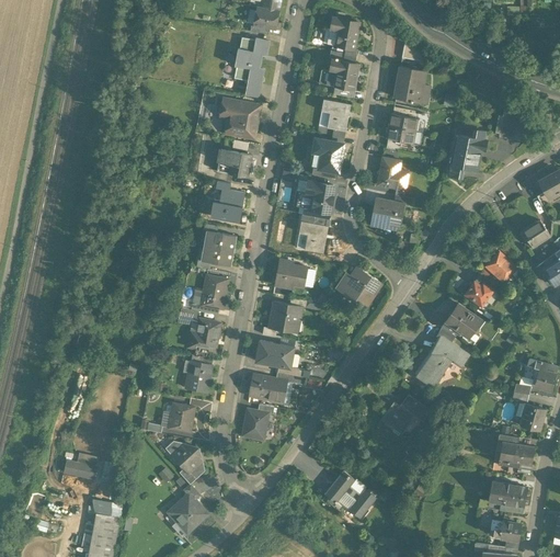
[(280,0),(262,0),(261,11),(277,14),(280,0)]
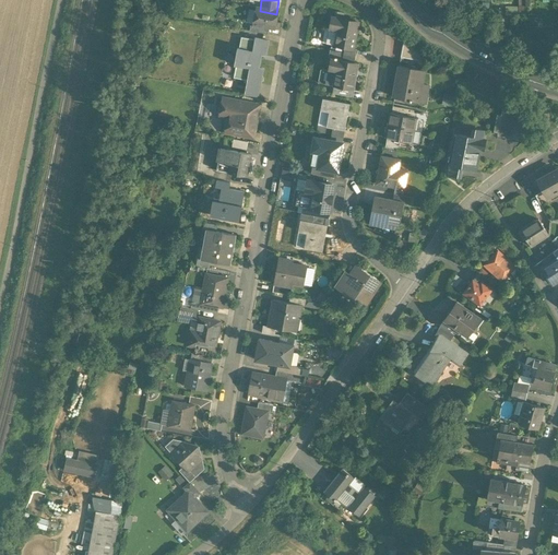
[(526,0),(515,0),(517,21),(527,21),(527,15),(526,0)]
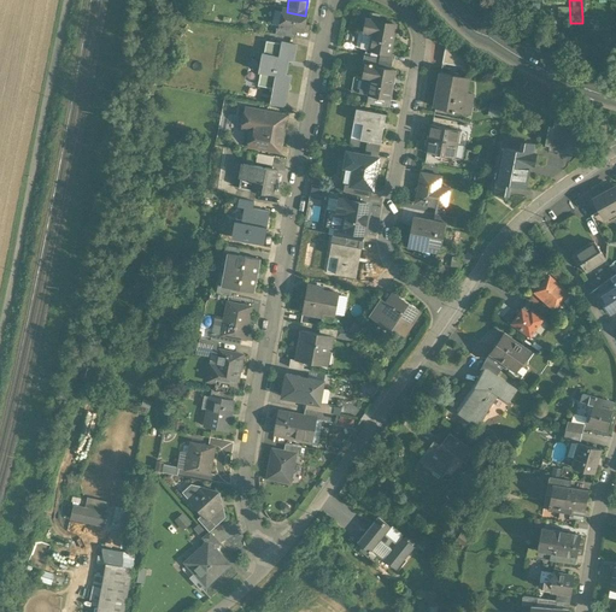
[(592,0),(581,0),(582,17),(593,17),(592,0)]
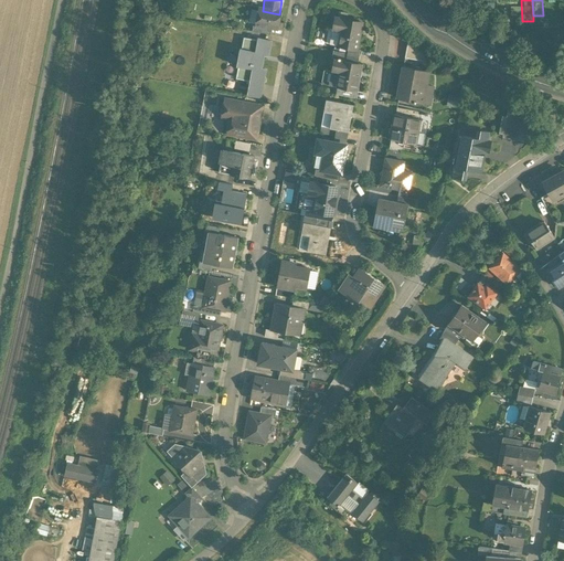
[(263,11),(258,10),(256,27),(256,28),(270,30),(277,31),(279,14),(263,11)]
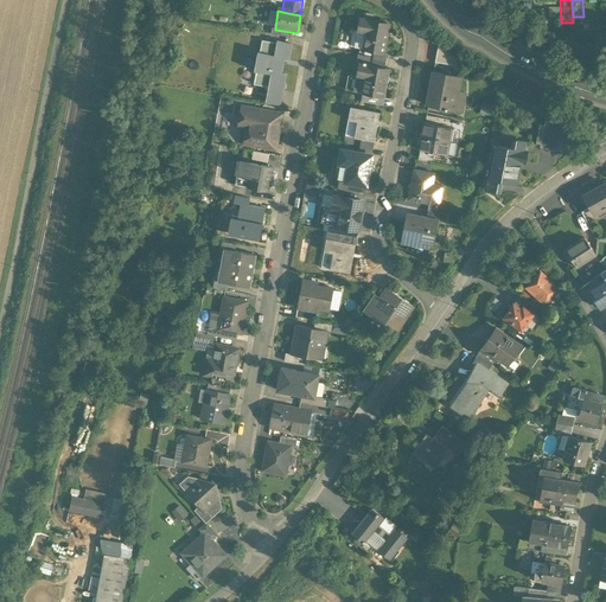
[(388,26),(359,20),(357,33),(367,34),(363,50),(374,52),(382,53),(388,26)]
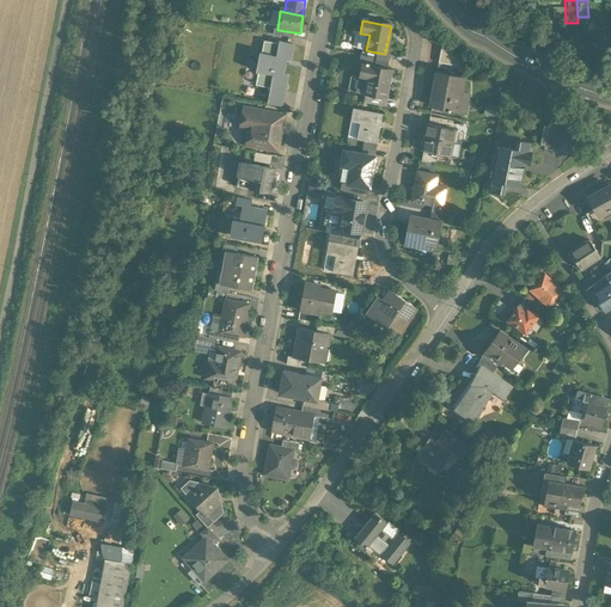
[(293,32),(277,30),(277,29),(274,29),(273,37),(292,40),(293,32)]
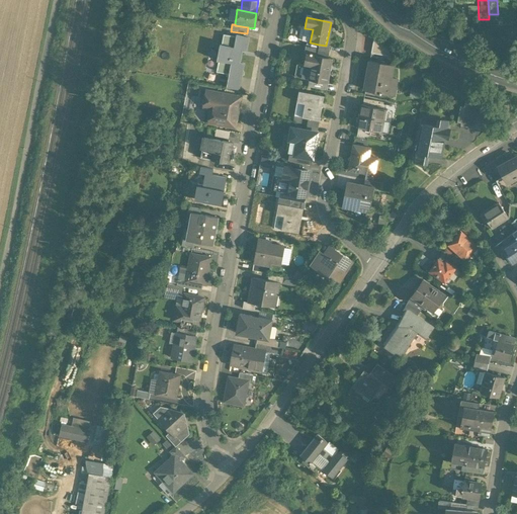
[(313,29),(305,28),(304,33),(303,41),(306,43),(310,43),(313,29)]
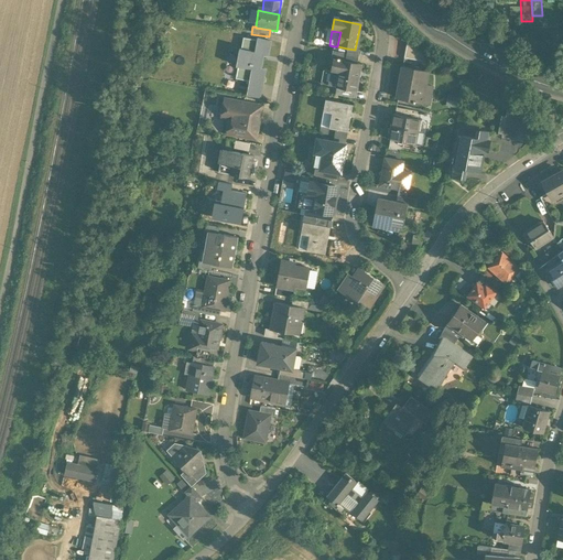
[(415,47),(407,40),(403,58),(426,63),(428,56),(415,47)]
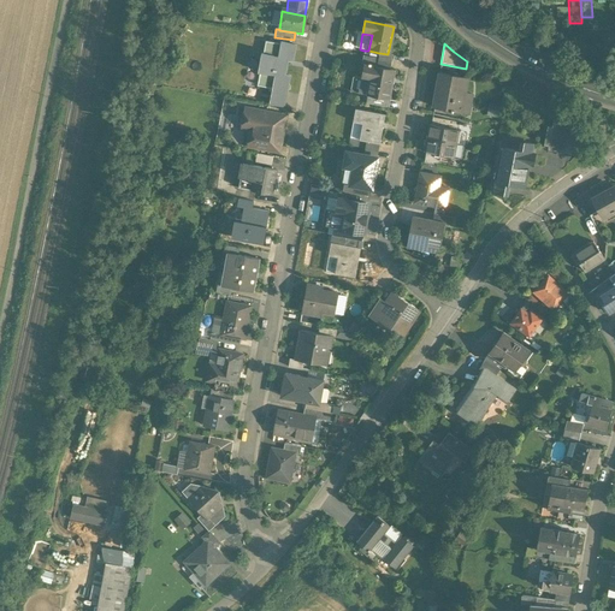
[(295,47),(281,45),(275,73),(272,90),(287,94),(289,78),(284,77),(287,61),(291,63),(295,47)]
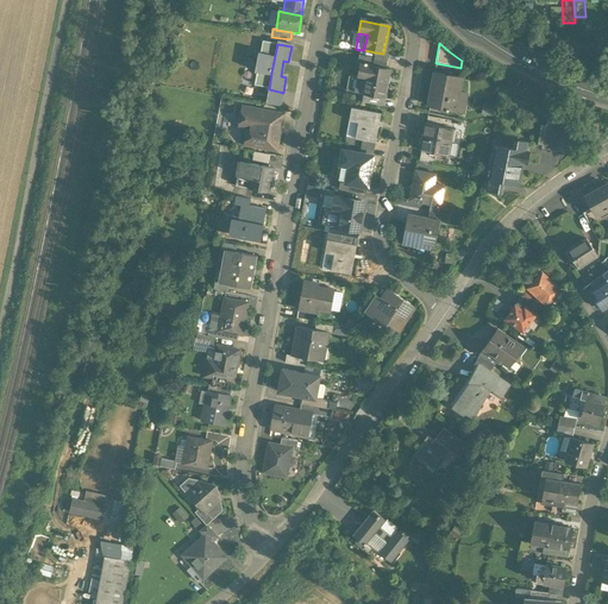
[(364,50),(359,50),(358,57),(374,60),(375,52),(364,50)]
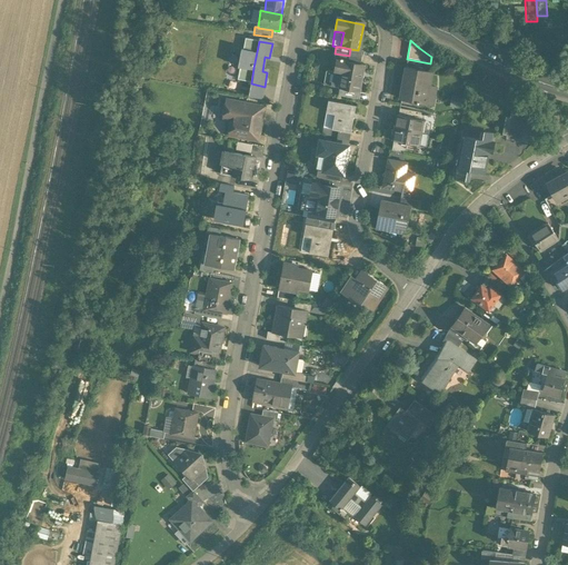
[(358,50),(350,49),(349,56),(361,58),(362,51),(358,50)]
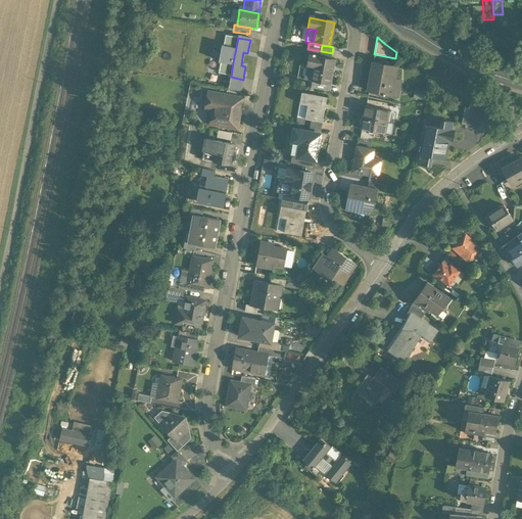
[(236,50),(222,47),(219,62),(221,63),(222,60),(233,62),(236,50)]
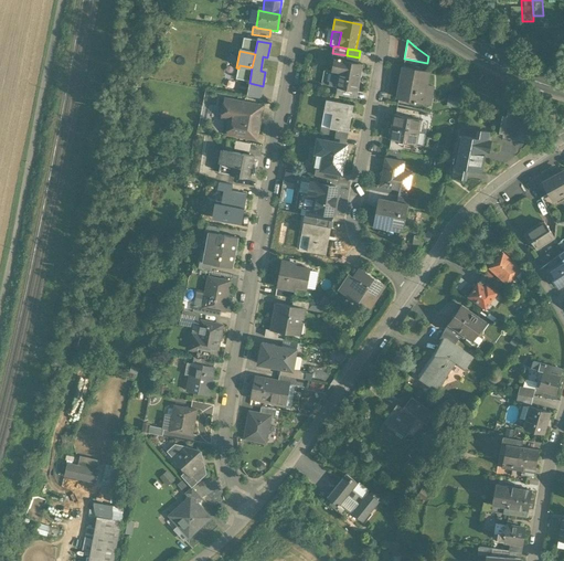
[(359,57),(347,55),(346,63),(357,65),(359,57)]
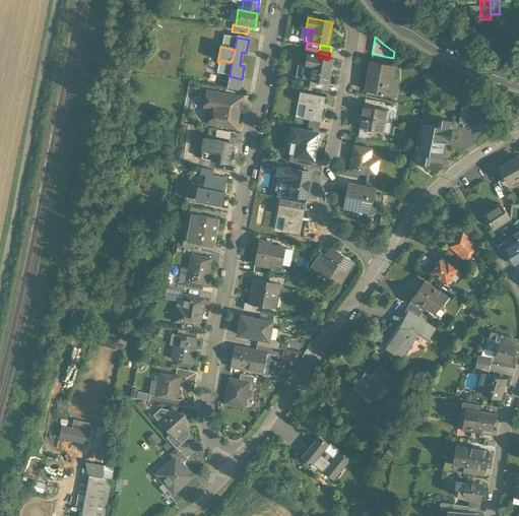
[(318,58),(307,56),(305,66),(313,67),(311,81),(326,84),(327,84),(332,60),(328,60),(318,58)]
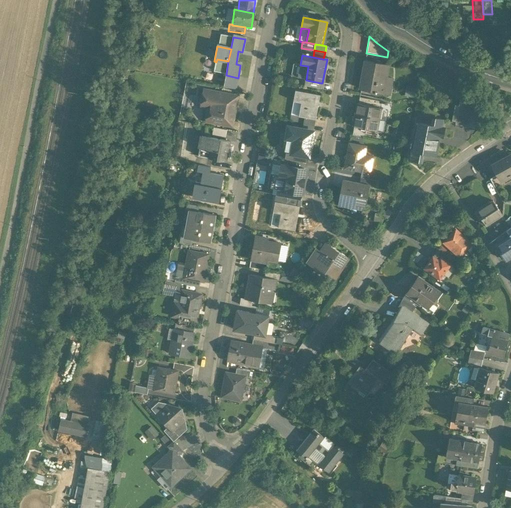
[(385,65),(364,61),(359,89),(374,92),(374,93),(376,93),(376,92),(382,94),(384,85),(382,85),(385,65)]
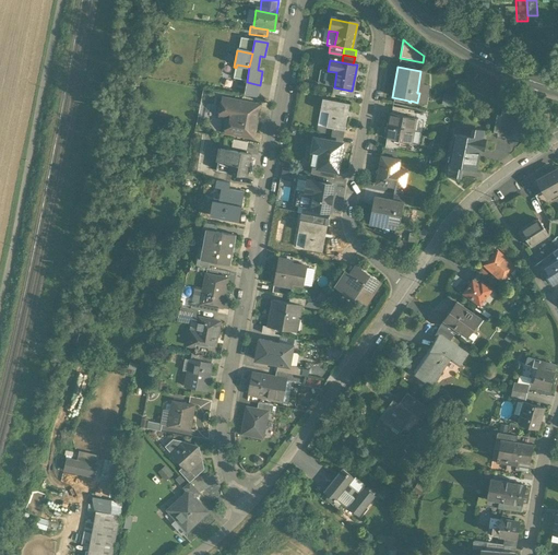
[(328,74),(320,73),(318,84),(334,87),(336,72),(328,71),(328,74)]
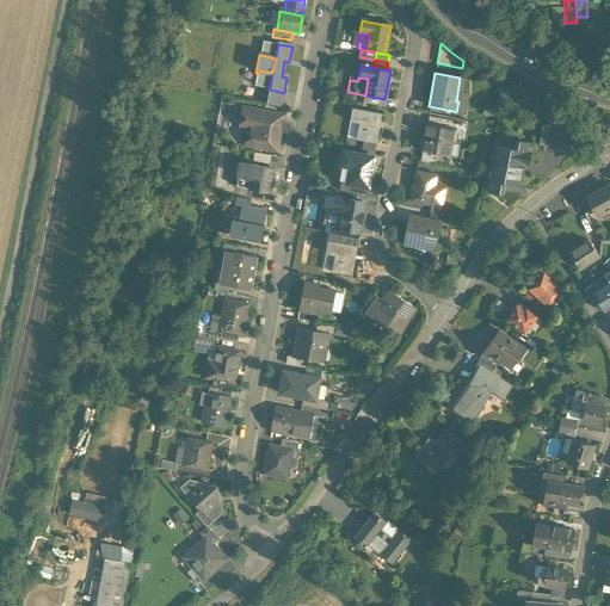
[(284,93),(270,90),(266,105),(281,107),(284,93)]
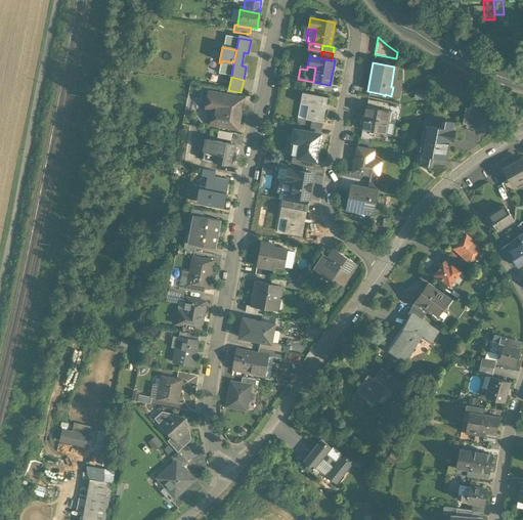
[(329,85),(313,82),(311,88),(328,91),(329,85)]
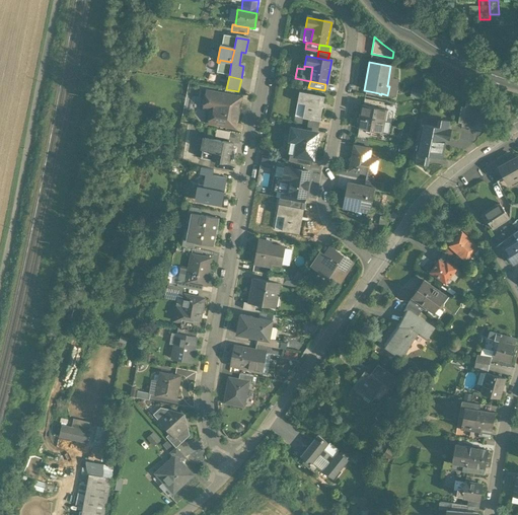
[(324,97),(299,92),(297,103),(305,104),(303,119),(308,120),(319,122),(324,97)]
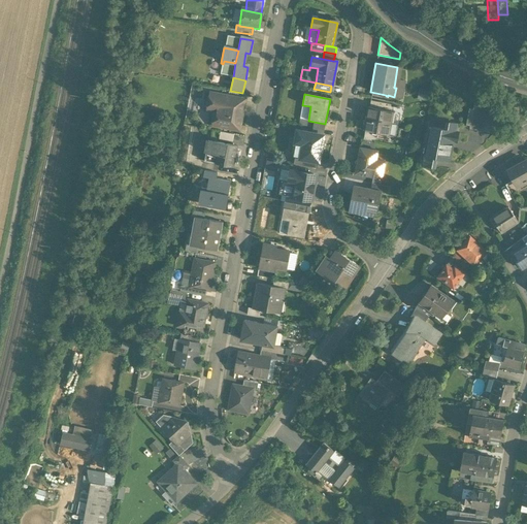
[(243,108),(225,105),(226,99),(209,96),(208,103),(212,104),(211,111),(218,112),(217,117),(213,119),(212,126),(238,130),(240,120),(241,120),(243,108)]
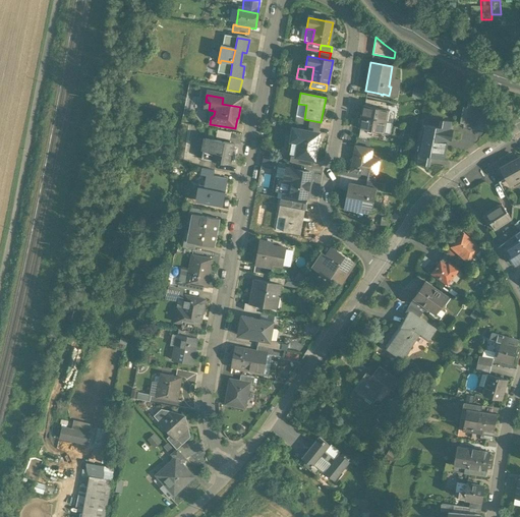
[(241,102),(223,98),(222,104),(240,107),(241,102)]
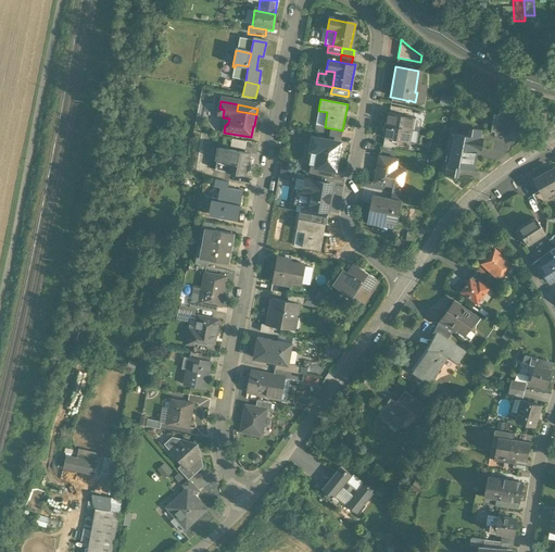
[(413,111),(390,107),(389,113),(412,117),(413,111)]
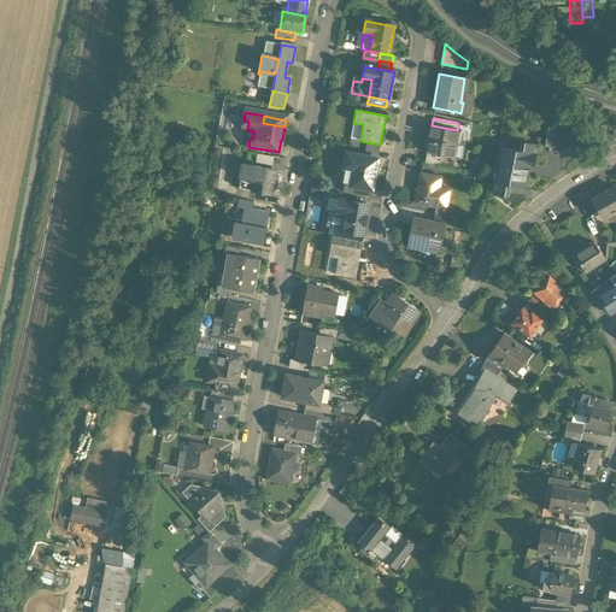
[(553,121),(552,128),(569,131),(570,124),(553,121)]
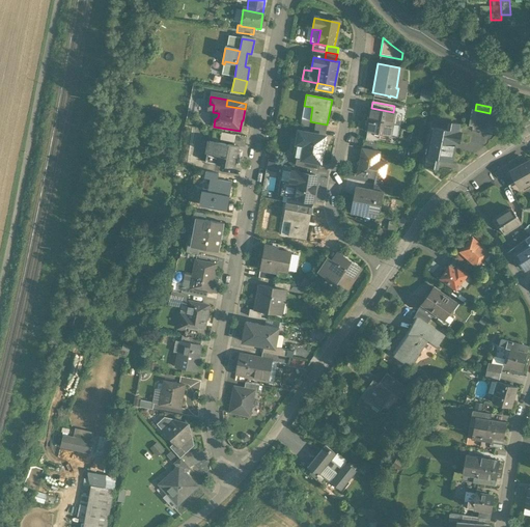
[(371,108),(369,108),(367,119),(392,123),(394,112),(371,108)]
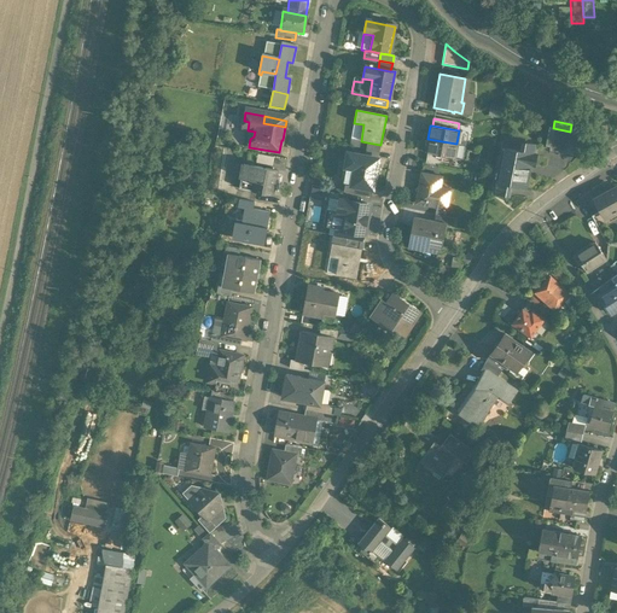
[(570,132),(553,128),(548,152),(574,157),(577,133),(570,132)]
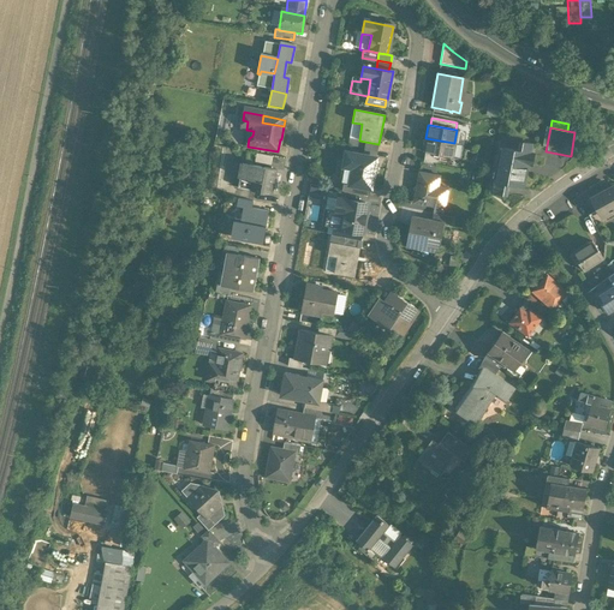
[(454,143),(425,138),(423,151),(425,151),(440,154),(452,156),(454,143)]
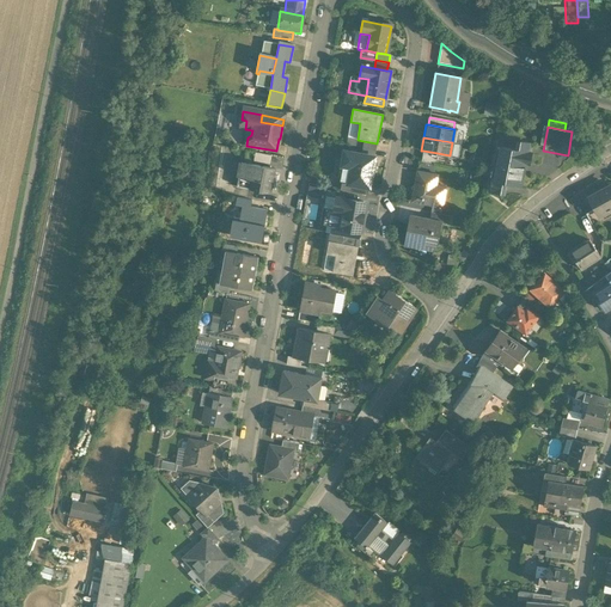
[(376,151),(362,148),(361,155),(374,158),(376,151)]
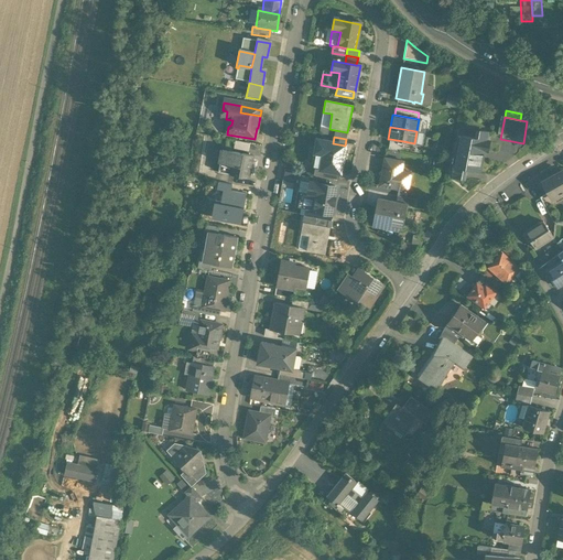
[(403,141),(390,139),(388,149),(401,151),(403,141)]
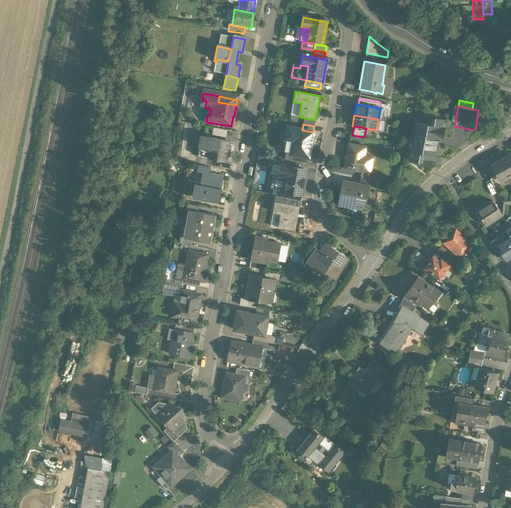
[(433,130),(415,126),(409,153),(413,153),(413,154),(422,156),(433,158),(437,139),(440,140),(442,132),(433,130)]
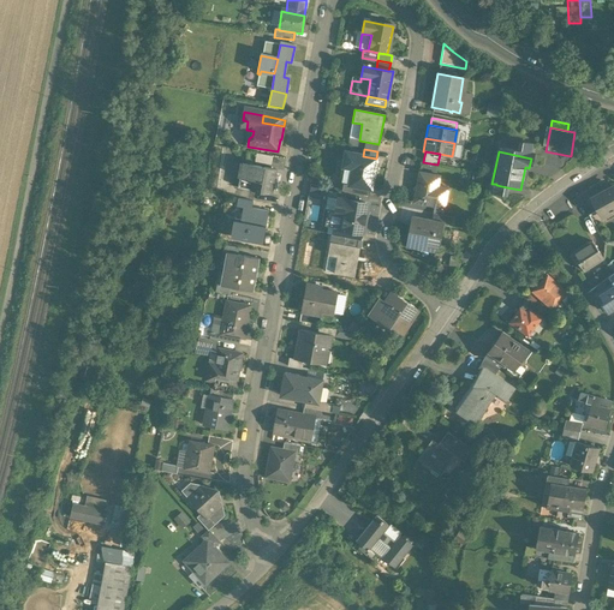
[(363,156),(347,153),(345,166),(353,167),(351,184),(369,187),(371,187),(376,159),(363,156)]
